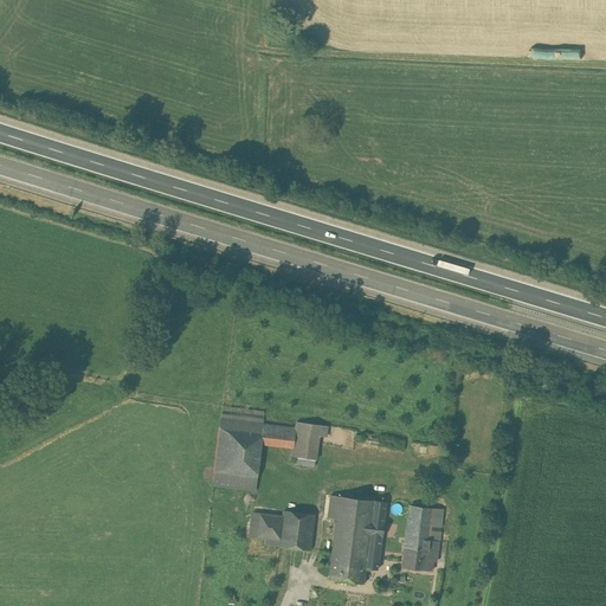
[(266,424),(225,419),(217,484),(259,489),(265,442),(266,424)]
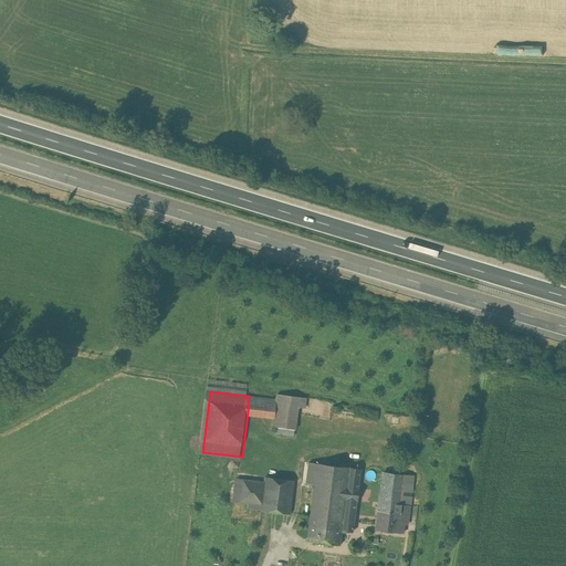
[(296,428),(301,398),(276,395),(276,400),(274,416),(273,425),(296,428)]
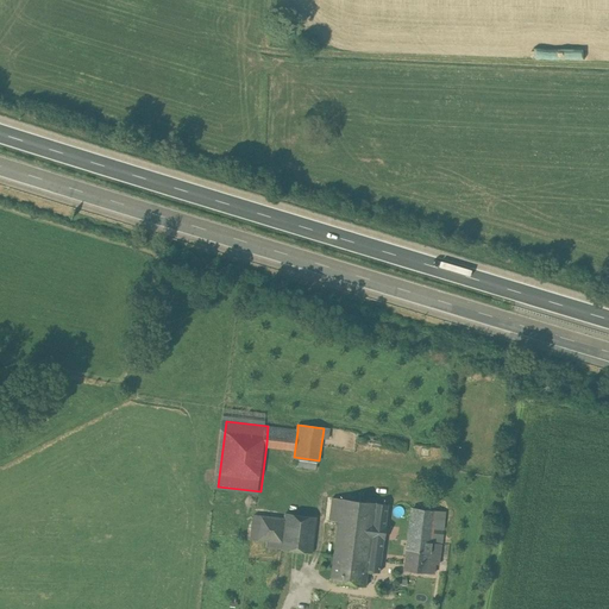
[(297,431),(268,426),(267,444),(295,447),(297,431)]
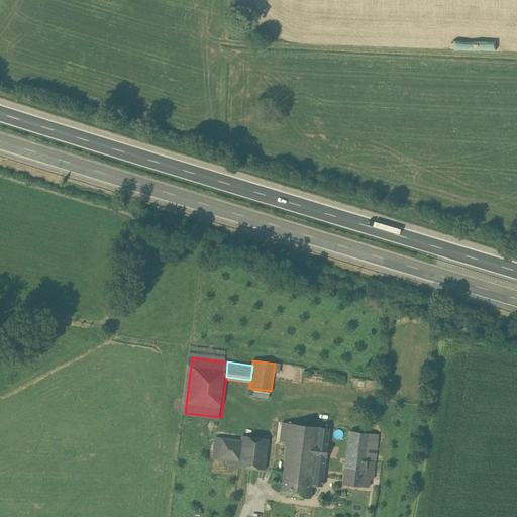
[(279,442),(286,443),(286,440),(313,443),(309,473),(313,474),(313,468),(324,469),(329,428),(282,422),(279,442)]
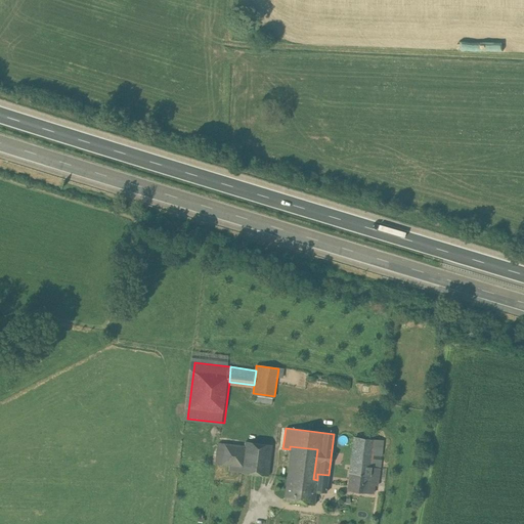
[(353,437),(348,473),(369,476),(370,467),(380,468),(383,440),(353,437)]
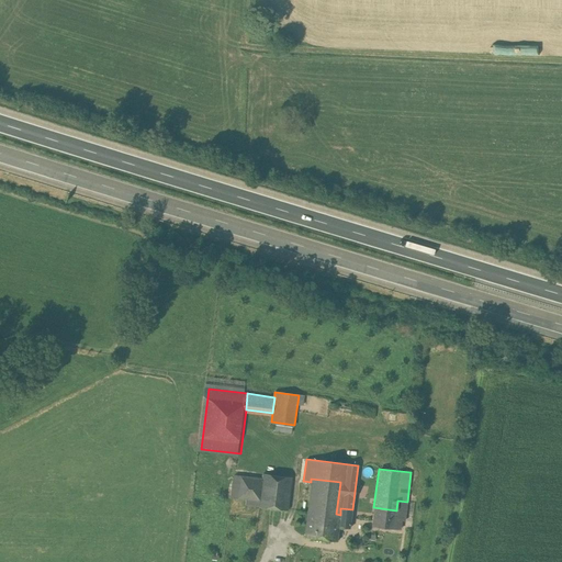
[(290,509),(294,474),(267,471),(262,507),(290,509)]
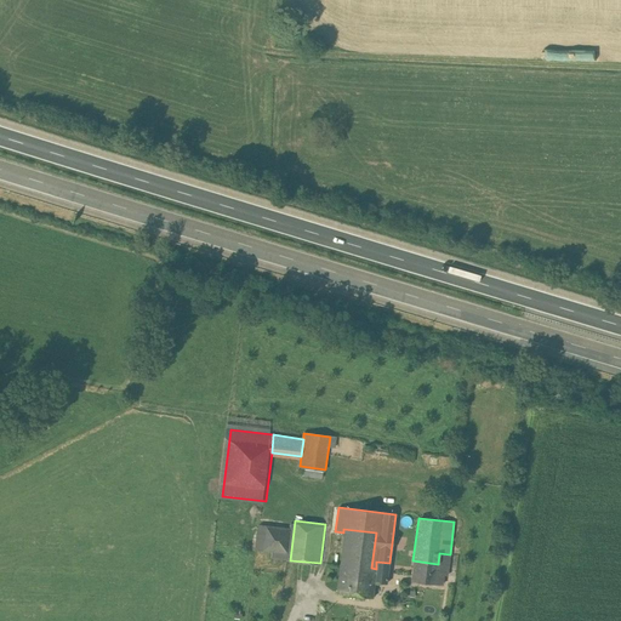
[(291,528),(260,522),(255,548),(286,553),(291,528)]
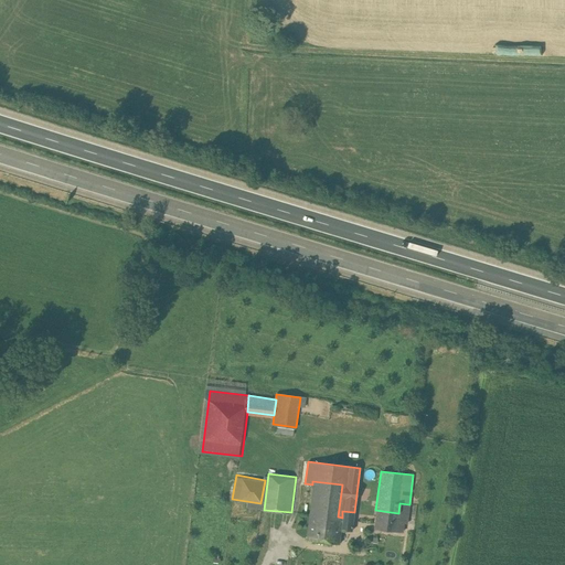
[(312,481),(312,484),(306,537),(336,541),(337,531),(338,516),(342,484),(312,481)]
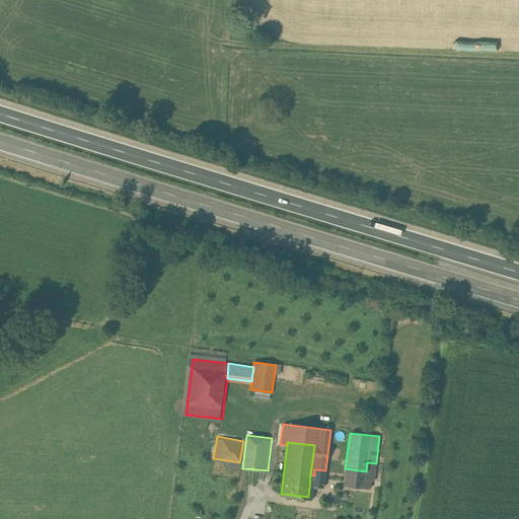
[(366,471),(345,468),(343,486),(370,490),(371,480),(374,482),(376,463),(367,462),(366,471)]
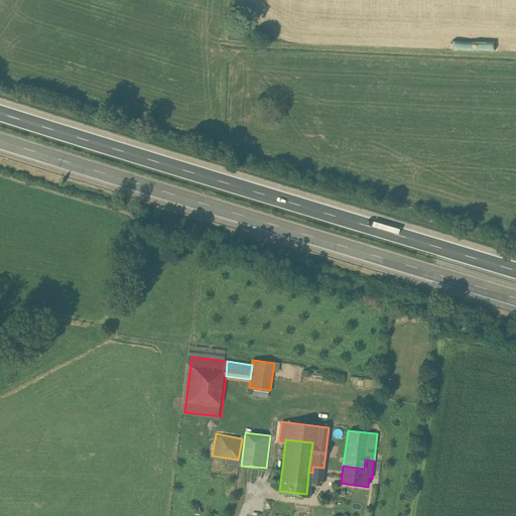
[(308,472),(307,485),(320,486),(324,468),(312,467),(312,473),(308,472)]
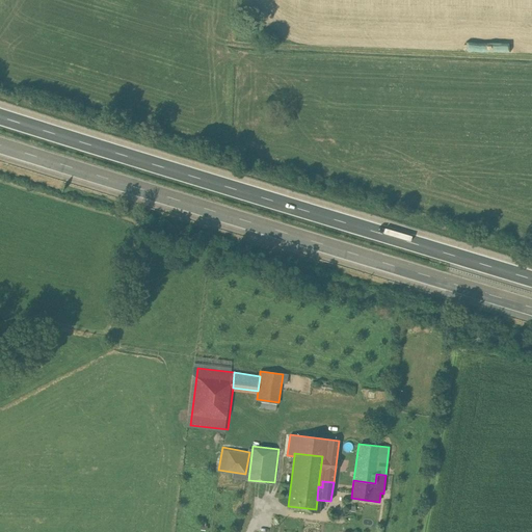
All buildings are outlined.
